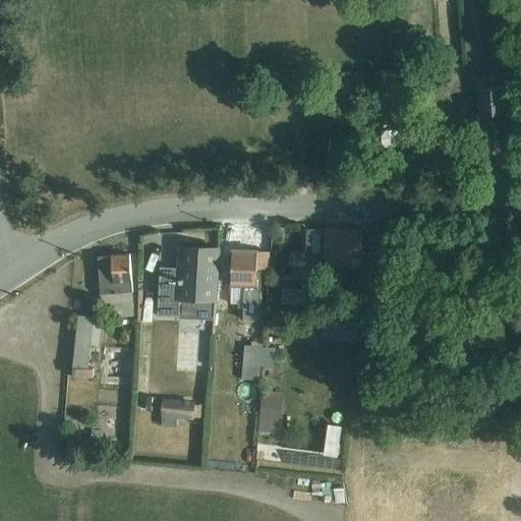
[(494,84),(493,74),(477,75),(479,115),(493,114),(496,116),(502,116),(504,113),(508,113),(505,82),(494,84)]
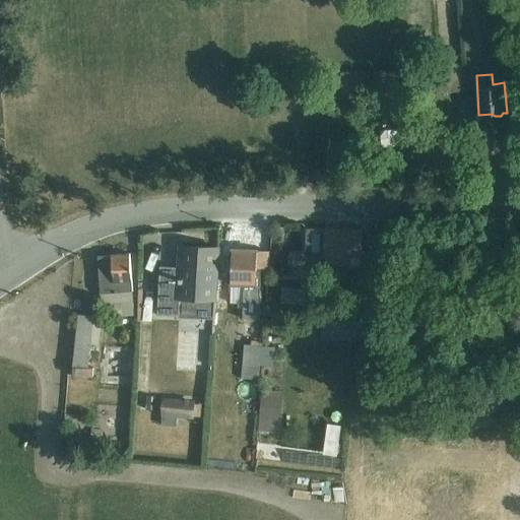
[(335,267),(361,269),(362,230),(325,229),(325,230),(309,230),(308,257),(323,257),(323,269),(335,270),(335,267)]
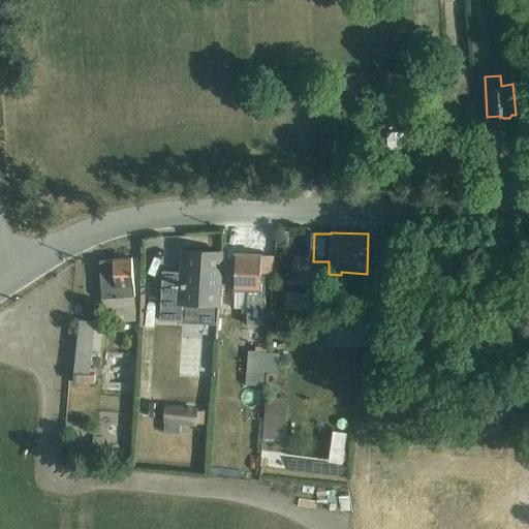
[(181,323),(218,323),(222,253),(185,252),(184,273),(163,272),(161,320),(181,322),(181,323)]
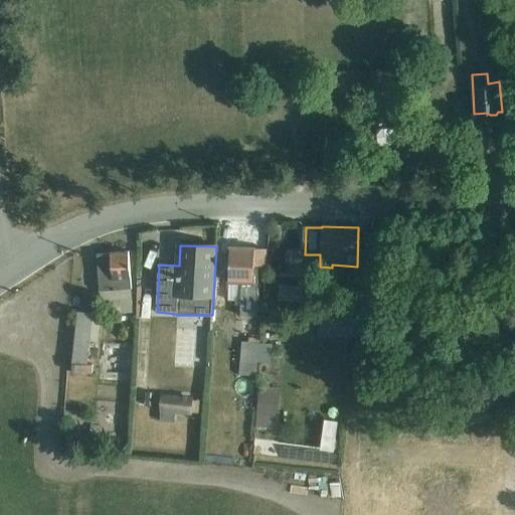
[(241,317),(256,317),(259,266),(266,266),(267,246),(255,245),(255,247),(230,247),(228,301),(236,301),(235,306),(241,306),(241,317)]
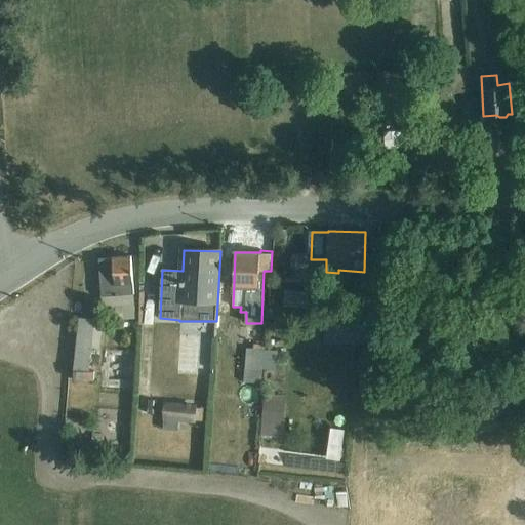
[(116,320),(134,319),(131,256),(98,258),(103,308),(115,308),(116,320)]
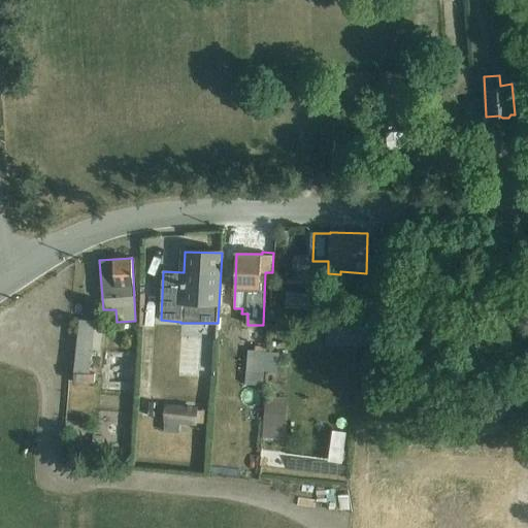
[(327,322),(327,345),(362,345),(363,311),(341,311),(340,323),(327,322)]
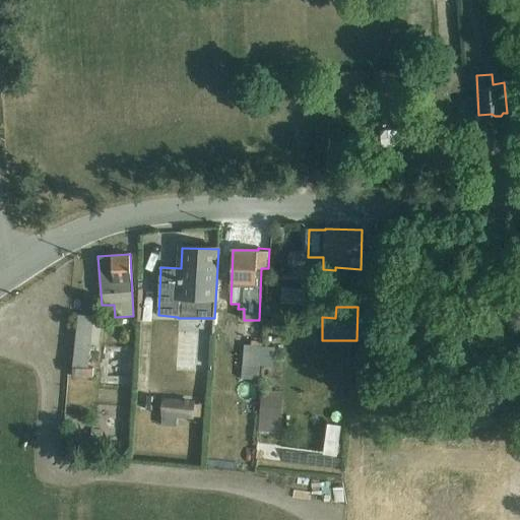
[(102,317),(78,314),(72,377),(92,377),(93,369),(88,368),(91,343),(99,344),(102,317)]
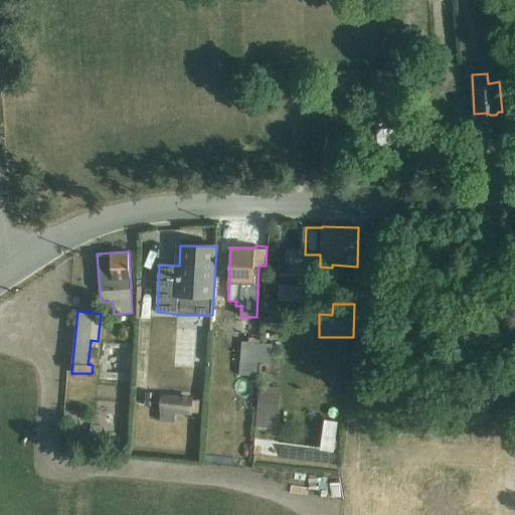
[(260,343),(241,341),(238,375),(256,376),(258,362),(260,343)]
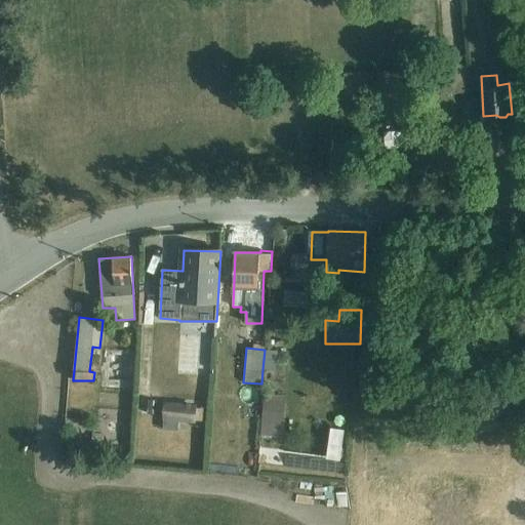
[(278,351),(265,350),(263,369),(277,370),(278,351)]
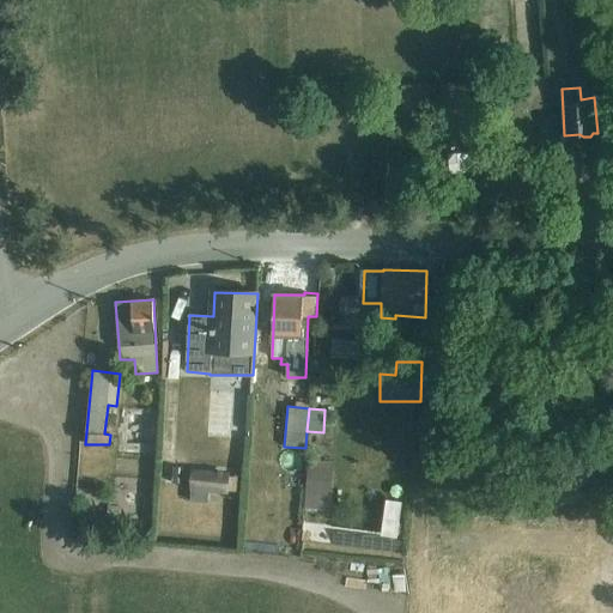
[(331,469),(308,467),(307,492),(329,495),(331,469)]
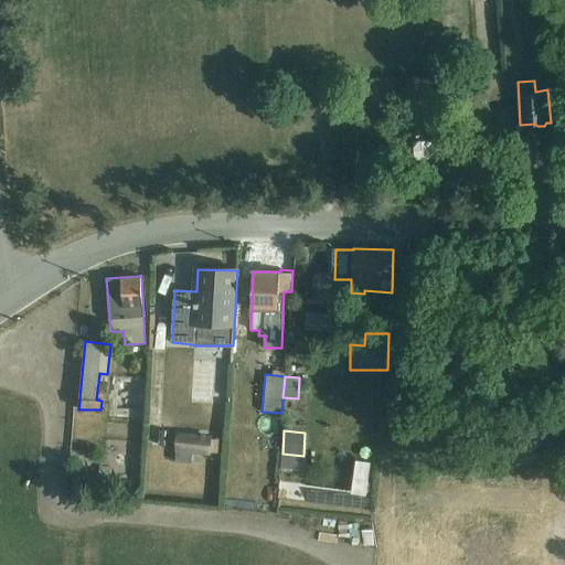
[(212,435),(174,433),(173,461),(192,464),(192,455),(211,456),(212,435)]
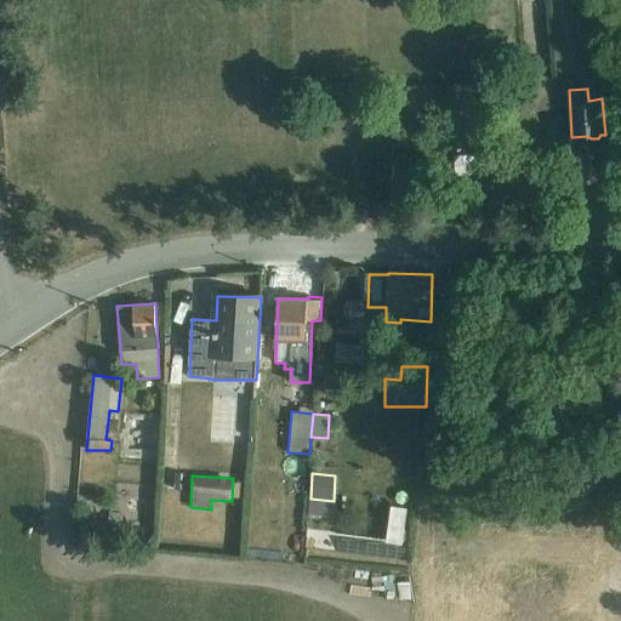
[(408,508),(392,506),(386,542),(403,545),(408,508)]
